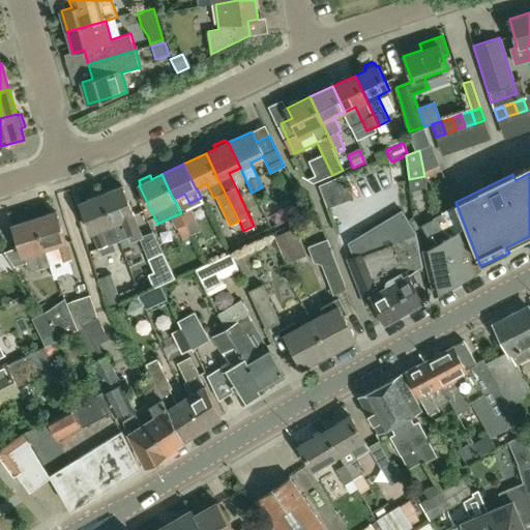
[(352,200),(343,176),(319,185),(328,209),(352,200)]
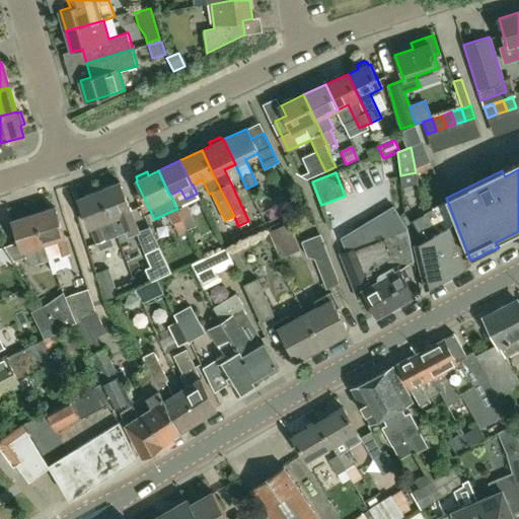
[(119,181),(97,191),(117,236),(126,232),(128,238),(140,233),(137,224),(135,224),(129,211),(131,211),(119,181)]
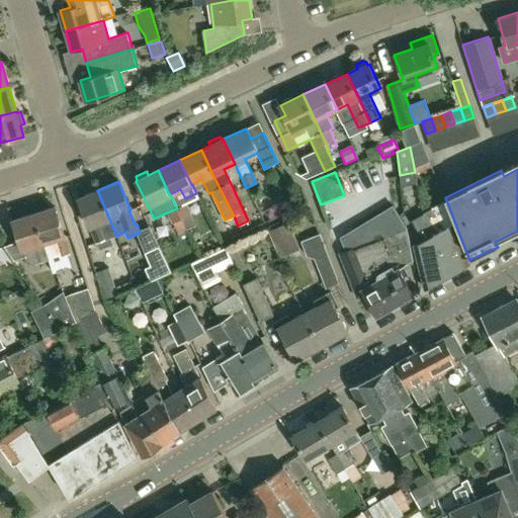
[(116,236),(97,190),(77,199),(89,228),(90,227),(100,251),(113,245),(110,238),(116,236)]
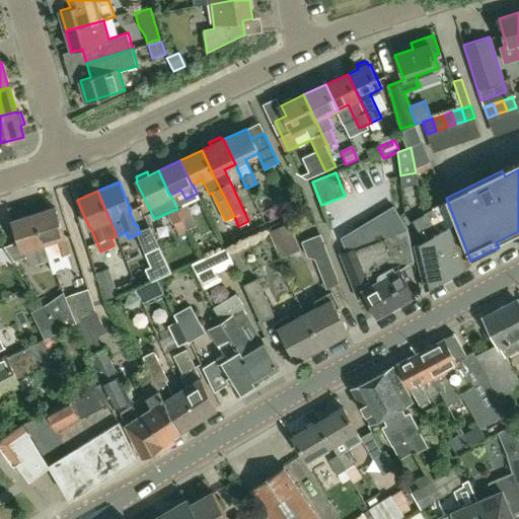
[(271,209),(267,199),(256,204),(262,214),(271,209)]
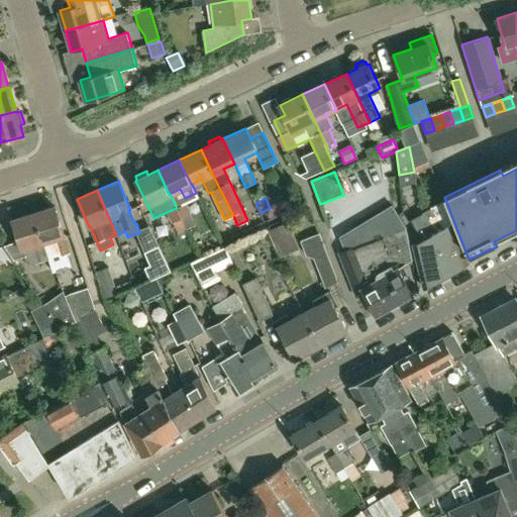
[(176,208),(181,219),(191,214),(186,203),(177,208),(176,208)]
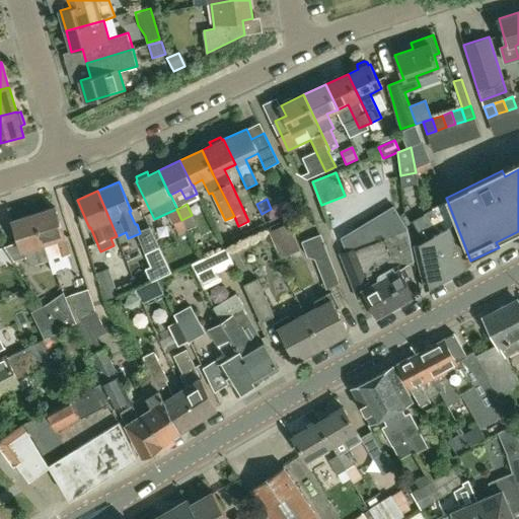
[(55,208),(33,215),(49,261),(69,253),(63,237),(64,236),(55,208)]
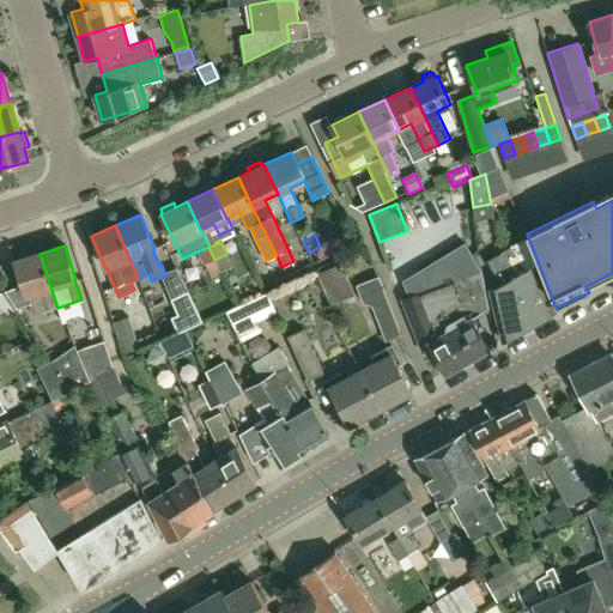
[(556,309),(538,262),(523,269),(513,246),(499,254),(511,277),(529,326),(556,310),(554,309),(556,309)]
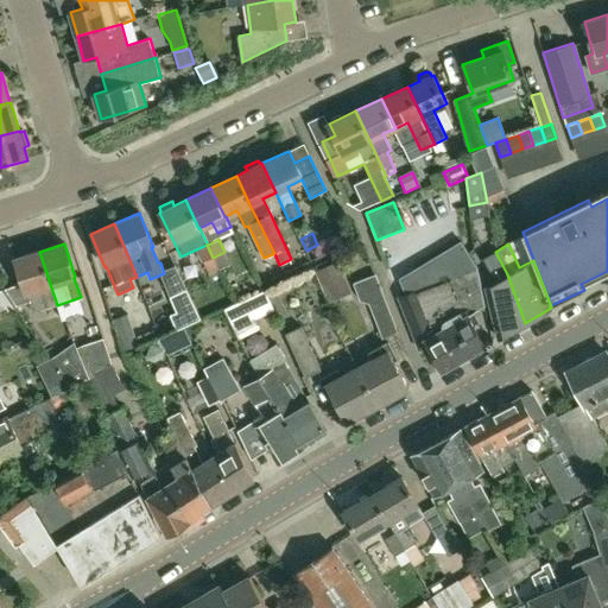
[(57,305),(39,252),(14,259),(23,284),(5,290),(16,306),(30,302),(33,312),(57,305)]
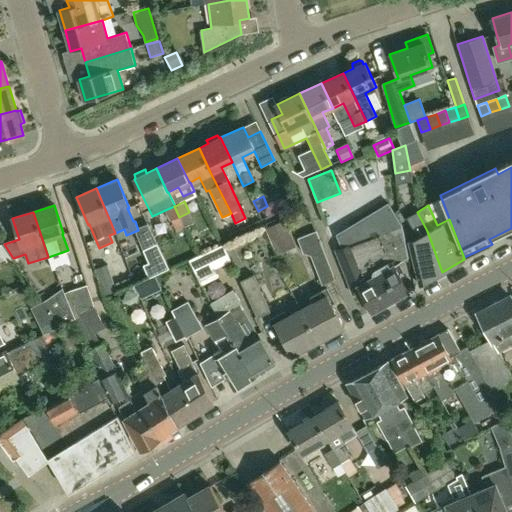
[(427,231),(417,212),(407,218),(416,237),(409,241),(420,285),(442,272),(427,231)]
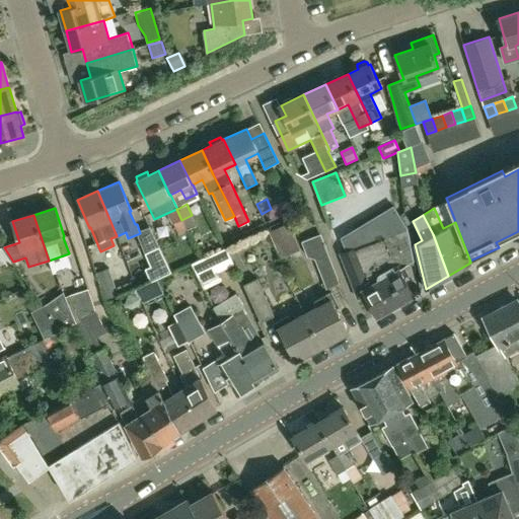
[(181,220),(172,224),(177,236),(187,231),(181,220)]
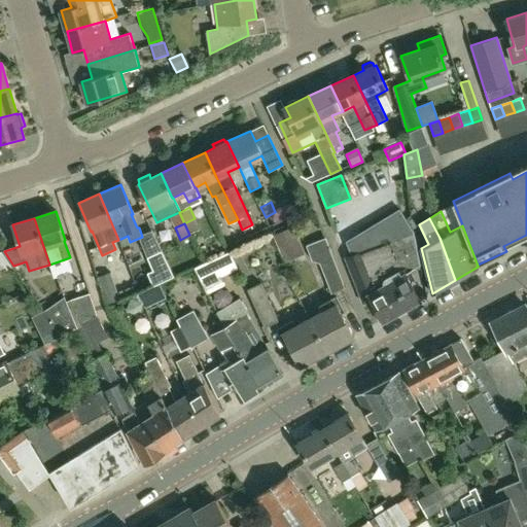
[(304,254),(292,226),(274,235),(285,262),(304,254)]
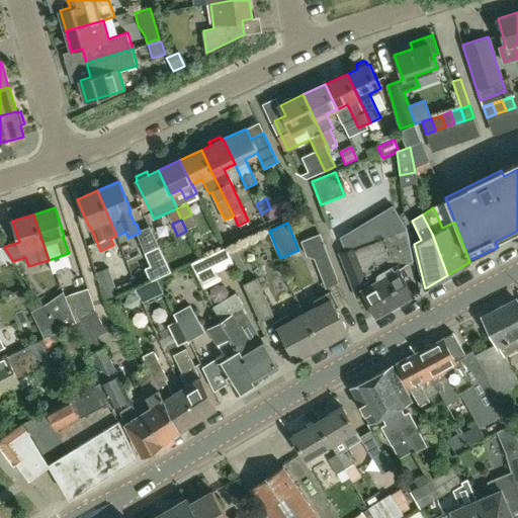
[(400,267),(404,265),(413,259),(406,228),(340,253),(358,300),(365,295),(376,315),(377,316),(414,293),(405,279),(407,278),(400,267)]
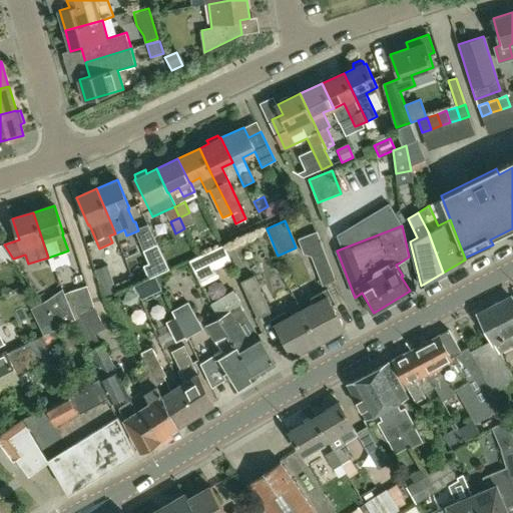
[(336,281),(317,231),(316,232),(298,238),(304,253),(312,257),(323,286),(335,282),(336,281)]
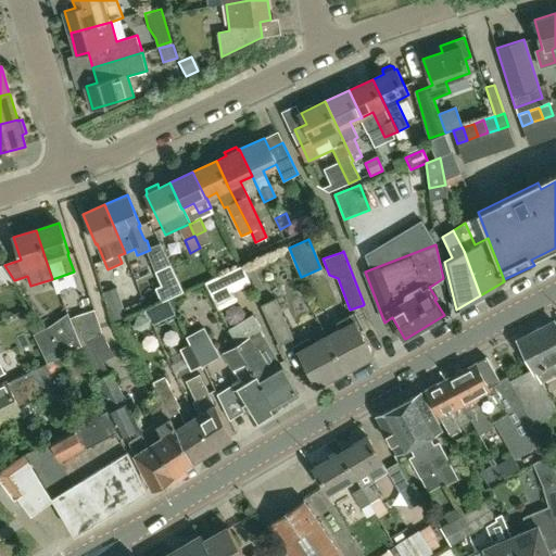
[(0,267),(0,275),(7,285),(14,280),(4,265),(0,267)]
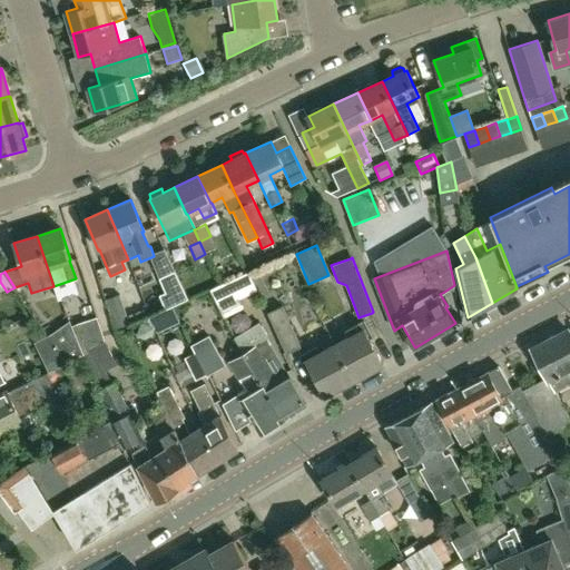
[(187,300),(175,272),(159,279),(165,294),(159,295),(166,310),(172,307),(173,306),(187,300)]
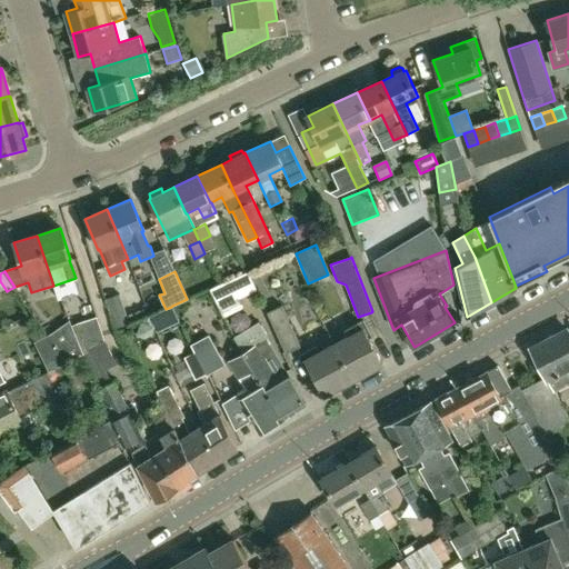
[(212,293),(219,307),(237,299),(229,286),(212,293)]
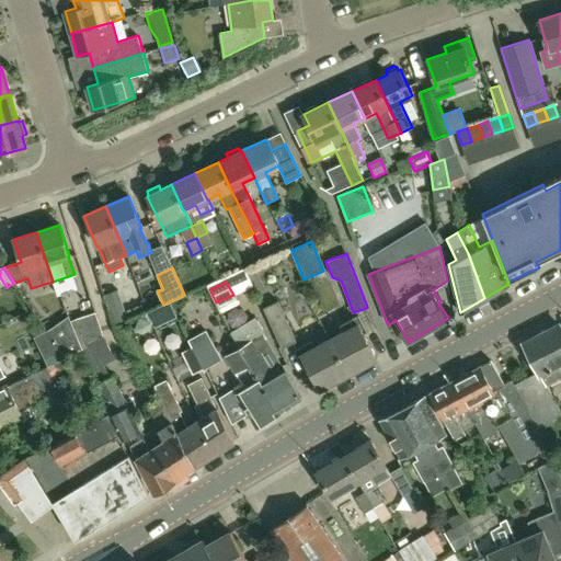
[(126,319),(117,290),(105,295),(114,323),(126,319)]
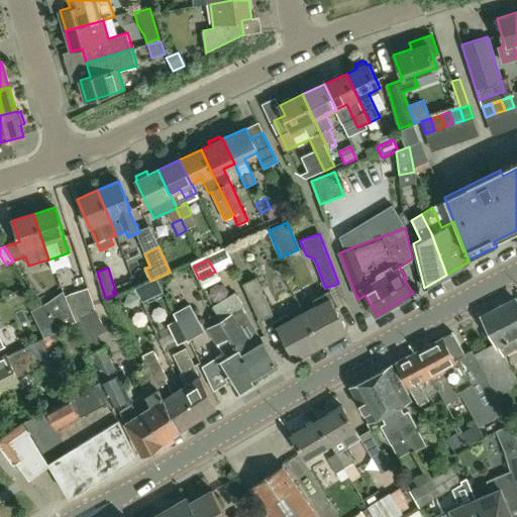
[(171,282),(179,296),(194,288),(186,273),(171,282)]
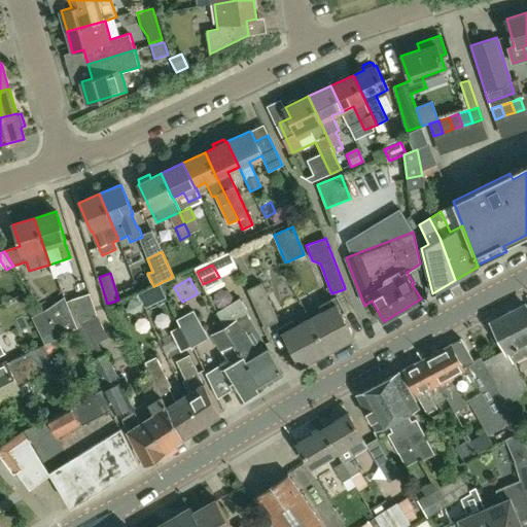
[(153,286),(140,292),(147,307),(167,297),(160,283),(159,284),(153,286)]
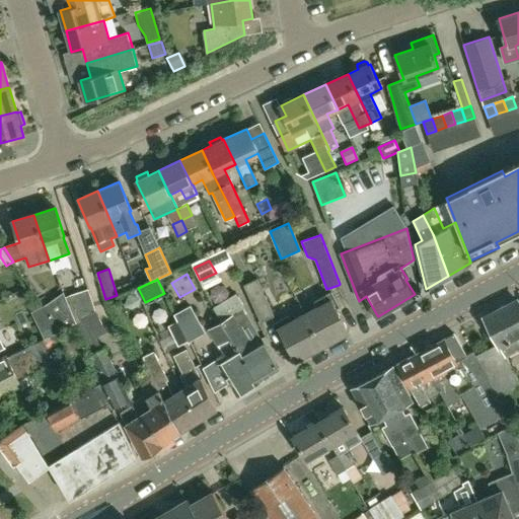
[(274,316),(256,279),(243,286),(261,322),(274,316)]
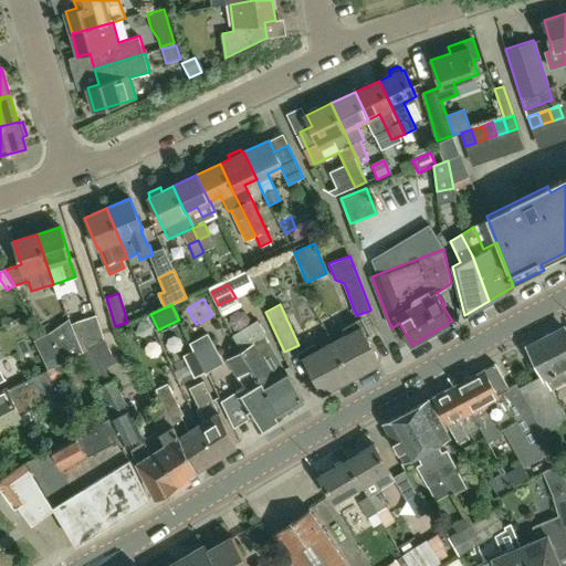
[(71,325),(84,352),(103,339),(96,315),(71,325)]
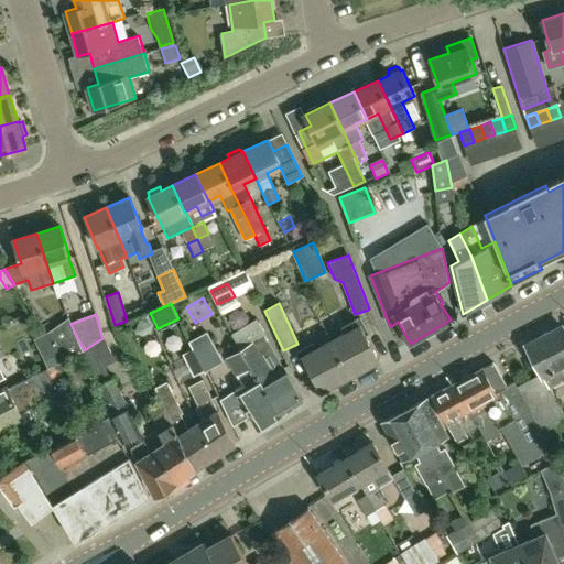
[(346,333),(332,339),(317,347),(314,340),(295,349),(304,367),(307,365),(321,389),(378,359),(366,335),(369,333),(360,316),(342,326),(346,333)]
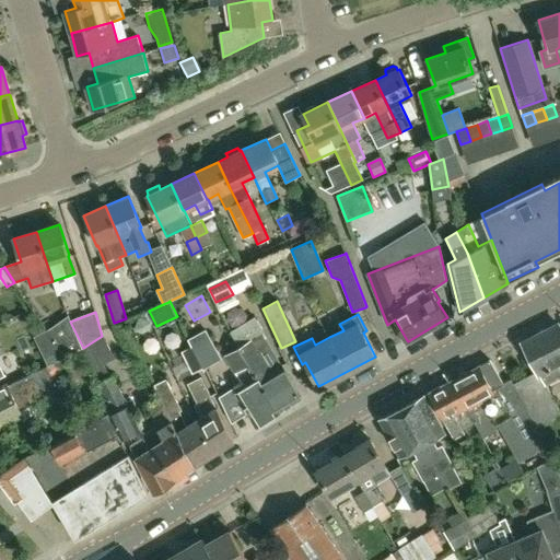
[(82,349),(83,348),(70,322),(69,316),(48,330),(58,346),(66,357),(82,349)]
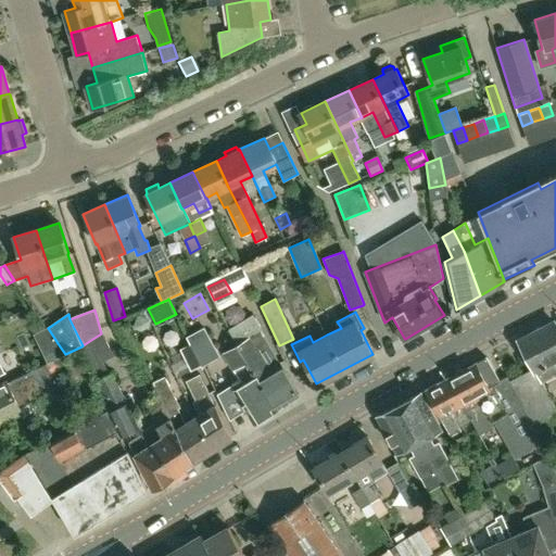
[(533,425),(555,413),(555,403),(544,380),(555,373),(555,326),(554,321),(519,341),(534,368),(510,381),(509,381),(532,425),(533,425)]
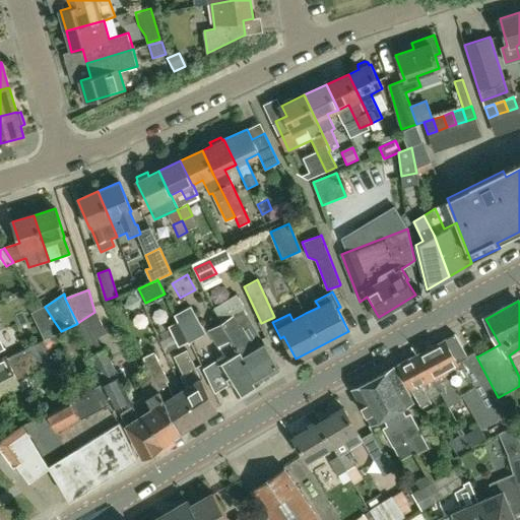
[(174,316),(177,322),(179,321),(189,342),(205,333),(190,307),(174,316)]
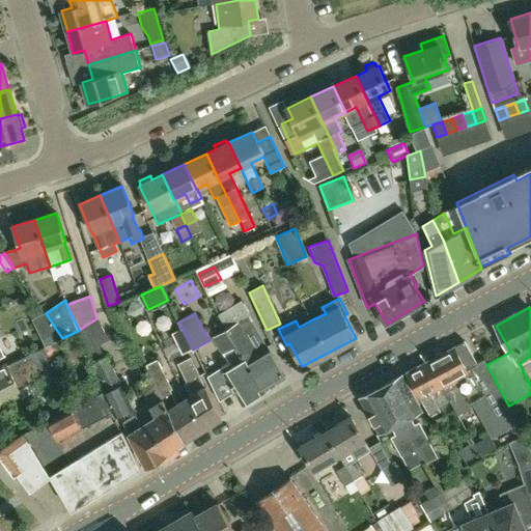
[(146,465),(165,453),(142,409),(138,411),(134,409),(108,356),(103,359),(98,345),(108,340),(96,318),(79,330),(78,331),(108,391),(105,393),(117,417),(126,413),(129,419),(123,422),(146,465)]
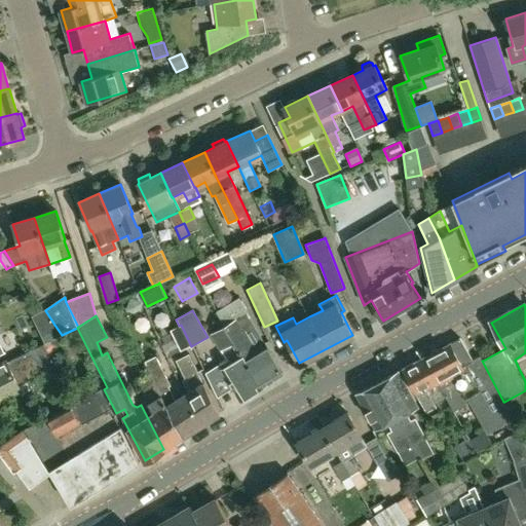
[(282,372),(264,343),(252,322),(243,328),(237,318),(224,327),(261,385),(282,372)]
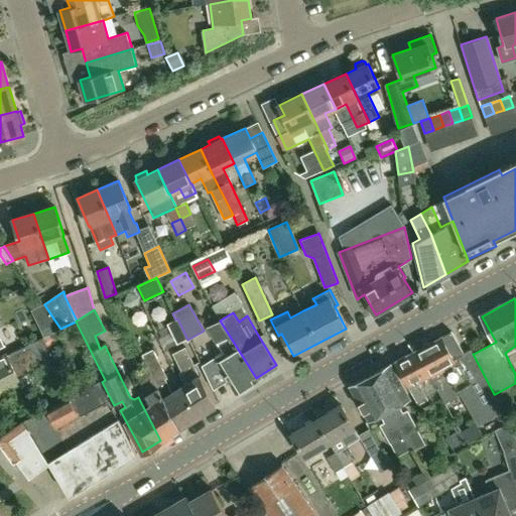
[(53,318),(37,327),(42,338),(60,329),(53,318)]
